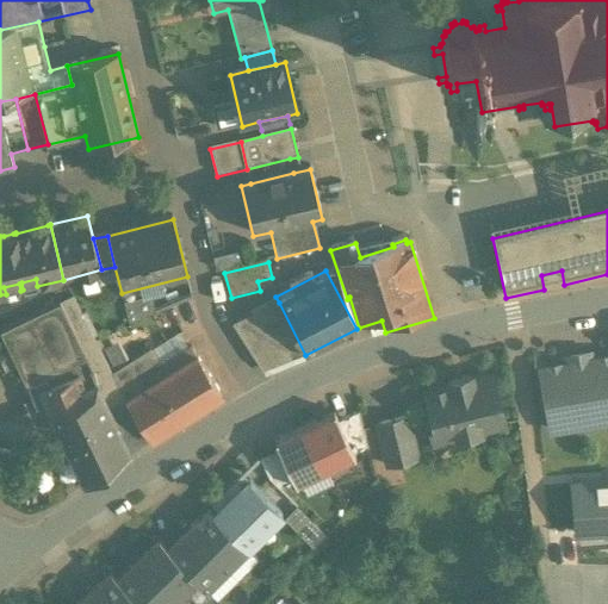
[(112,374),(74,298),(57,306),(80,353),(88,369),(131,455),(153,443),(126,402),(124,399),(112,374)]
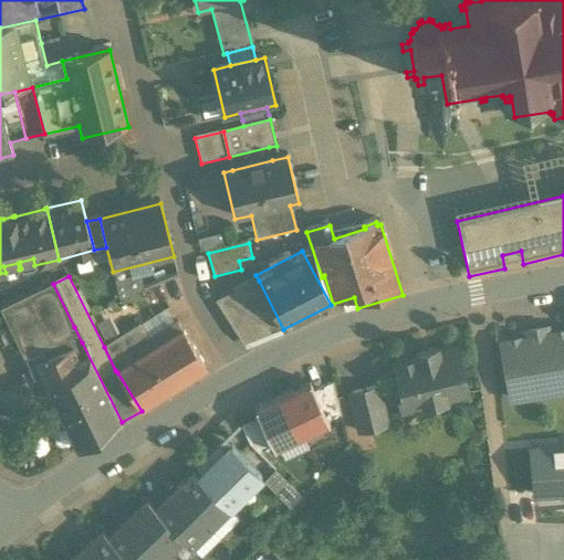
[(283,329),(259,281),(216,302),(244,346),(283,329)]
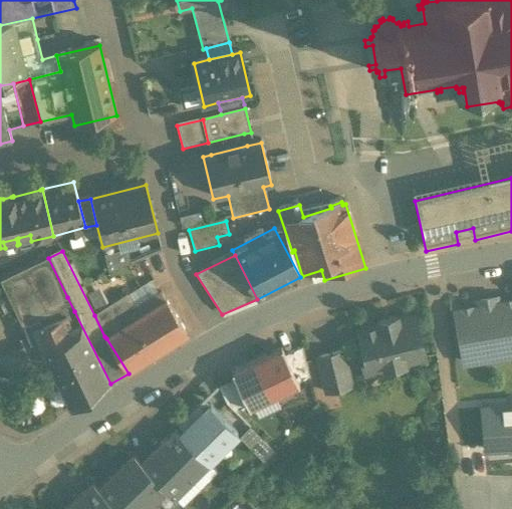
[(110,384),(74,311),(69,314),(63,301),(68,298),(67,297),(48,258),(0,279),(0,281),(8,300),(0,303),(0,307),(4,315),(13,311),(30,346),(32,351),(40,348),(41,350),(43,349),(49,363),(71,409),(110,384)]
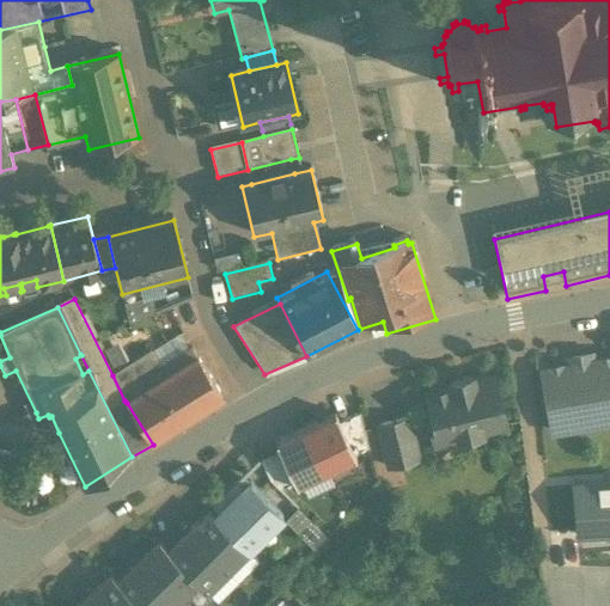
[(165,379),(127,403),(153,445),(224,399),(193,352),(160,371),(165,379)]
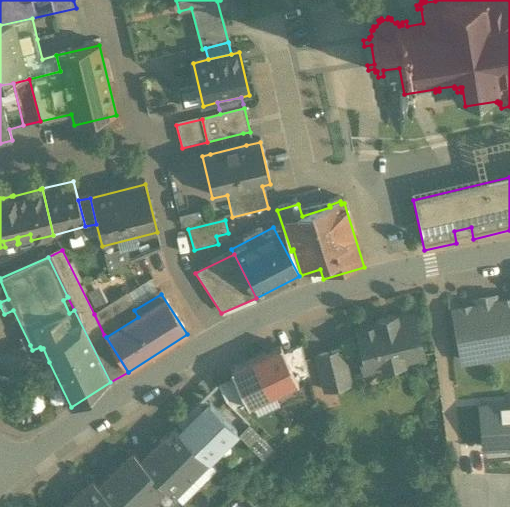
[(125,295),(94,314),(104,335),(106,337),(138,317),(134,310),(125,295)]
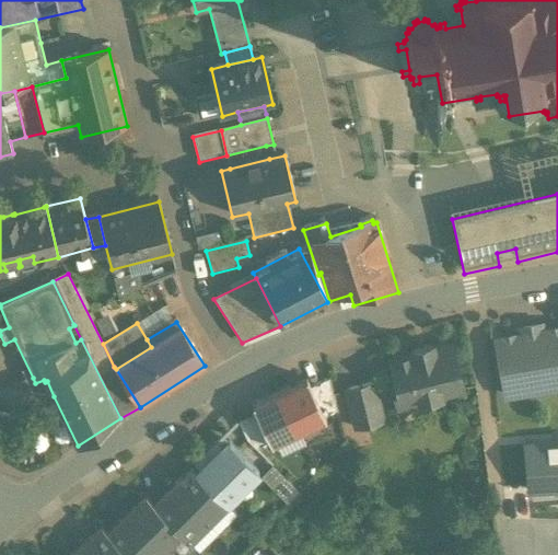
[(518,330),(520,340),(546,336),(544,325),(518,330)]
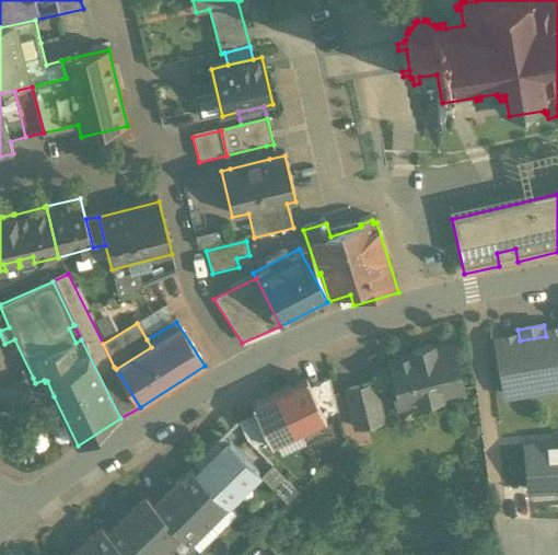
[(520,340),(496,345),(504,399),(557,389),(557,334),(546,336),(520,340)]
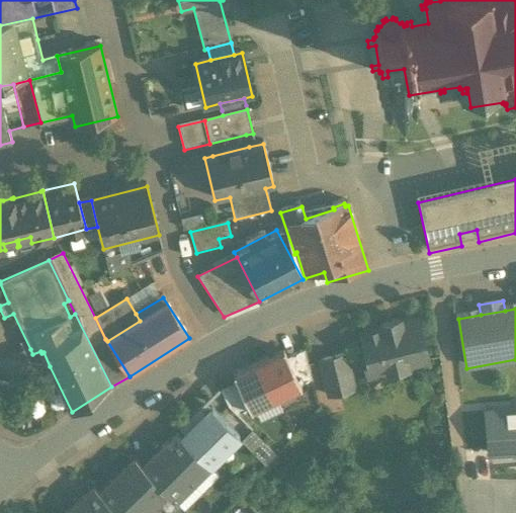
[(401,322),(381,327),(381,330),(362,335),(366,351),(362,352),(368,377),(387,373),(388,376),(410,371),(409,367),(428,363),(418,321),(402,325),(401,322)]
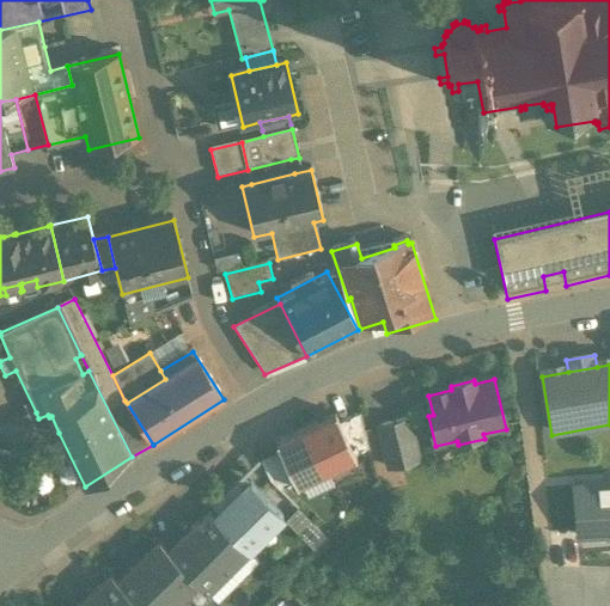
[(36,412),(0,427),(8,446),(22,440),(24,446),(44,439),(59,433),(52,416),(49,417),(48,415),(38,418),(36,412)]
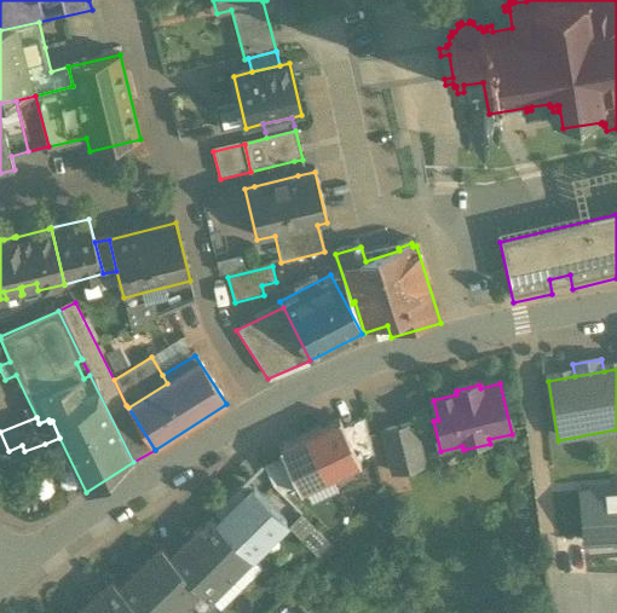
[(340,424),(310,438),(329,480),(359,466),(340,424)]
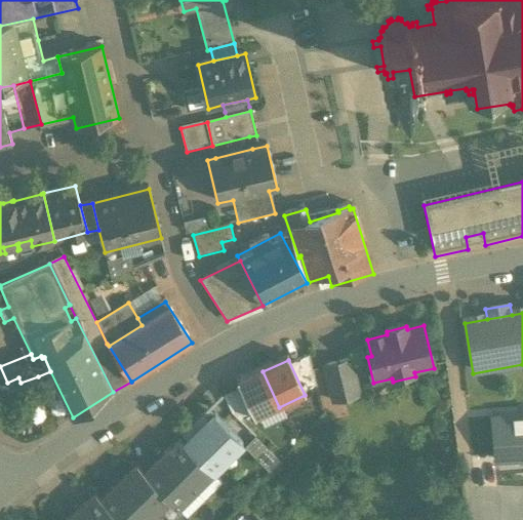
[(351,361),(324,368),(333,404),(360,397),(351,361)]
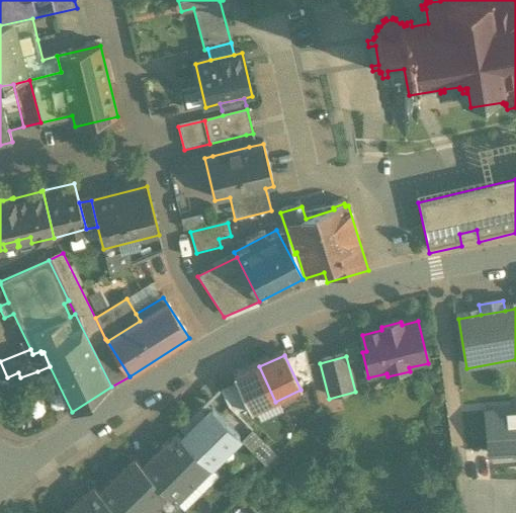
[(259,366),(235,377),(251,413),(275,402),(259,366)]
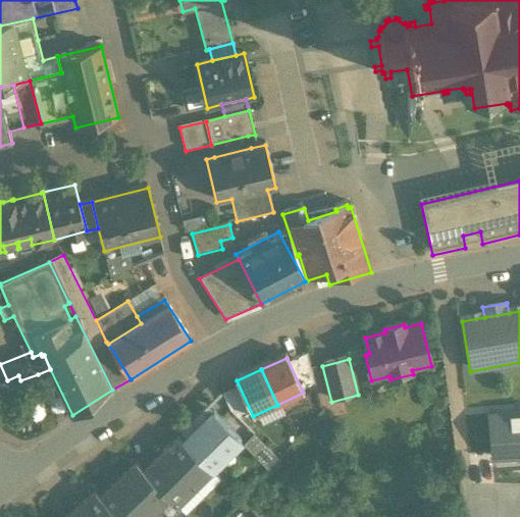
[(242,443),(209,409),(222,395),(220,394),(176,436),(178,438),(211,472),(212,472),(242,443)]
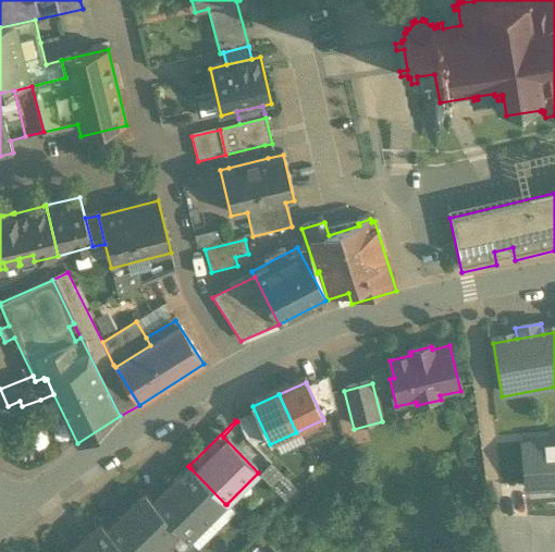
[(554,443),(523,446),(527,490),(554,488),(554,443)]
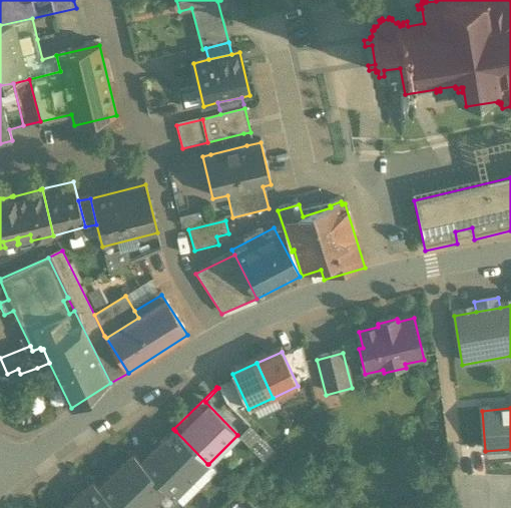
[(253,412),(244,422),(269,446),(279,436),(253,412)]
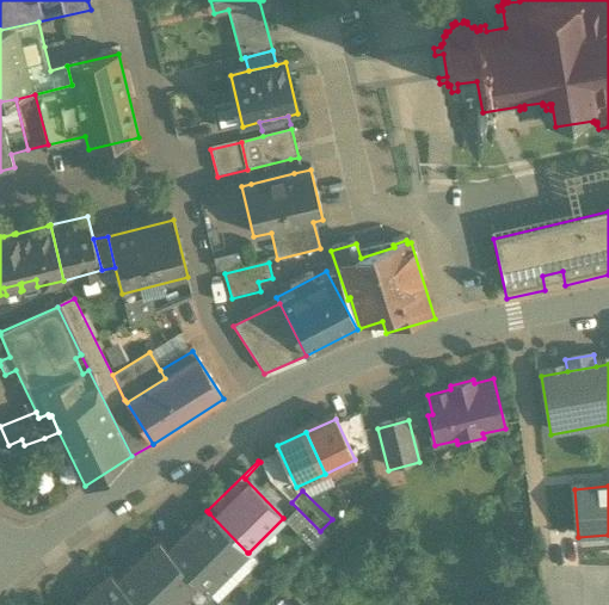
[(247,553),(209,513),(189,533),(227,573),(247,553)]
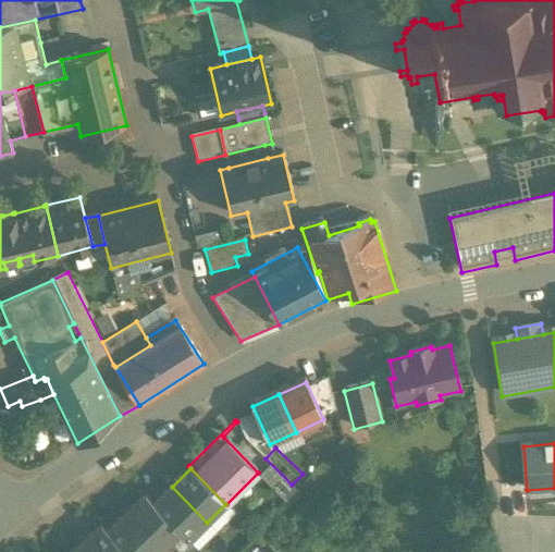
[(207,523),(172,487),(153,504),(152,505),(179,531),(180,532),(187,541),(207,523)]
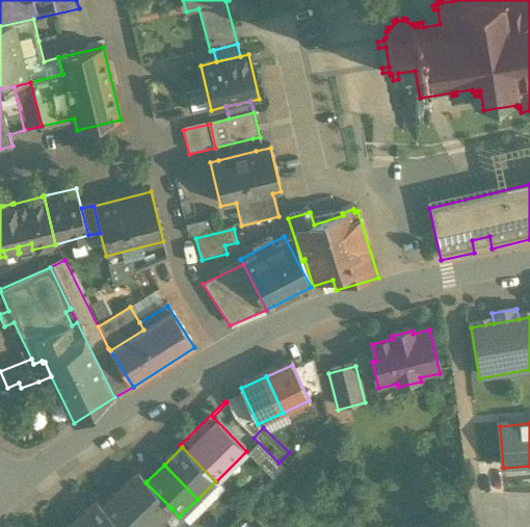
[(147,481),(138,473),(121,492),(154,525),(171,508),(170,507),(146,482),(147,481)]
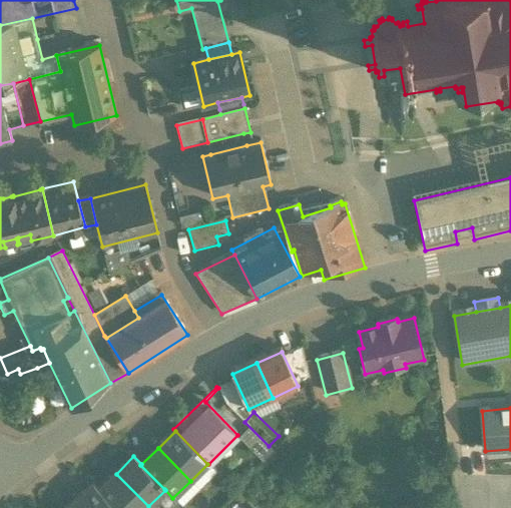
[(147,507),(148,506),(116,474),(99,490),(115,507),(147,507)]
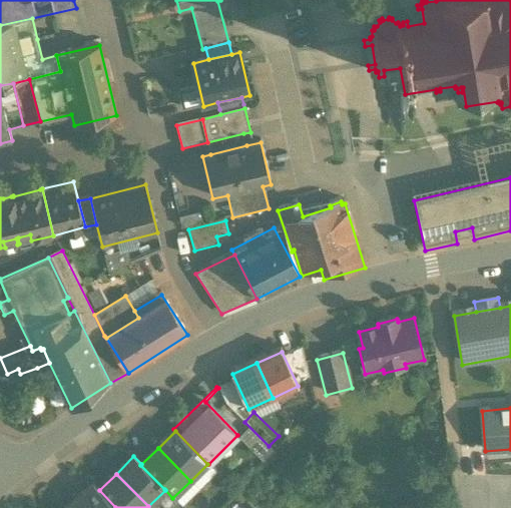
[(93,483),(75,501),(82,507),(115,507),(99,490),(93,483)]
